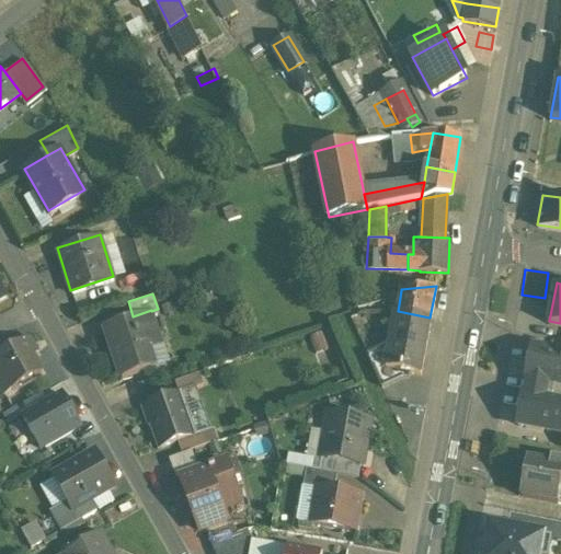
[(133,316),(106,325),(116,353),(114,354),(121,372),(150,362),(145,346),(161,339),(151,311),(151,310),(133,316)]
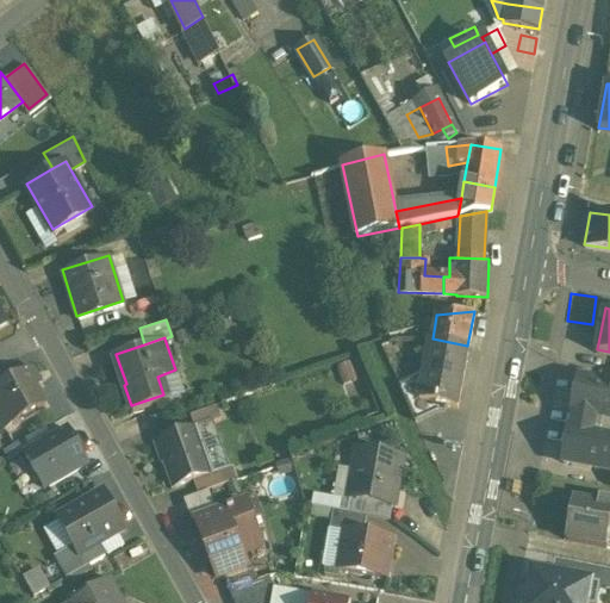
[(433,339),(430,337),(429,344),(424,374),(461,380),(467,346),(433,339)]
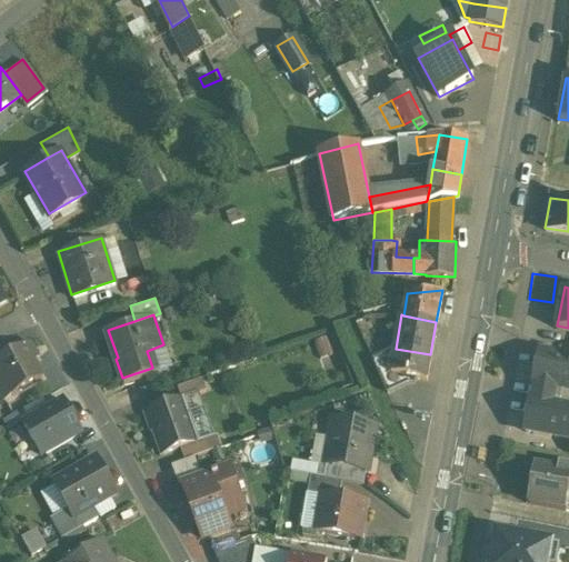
[(5,338),(0,339),(0,354),(11,349),(5,338)]
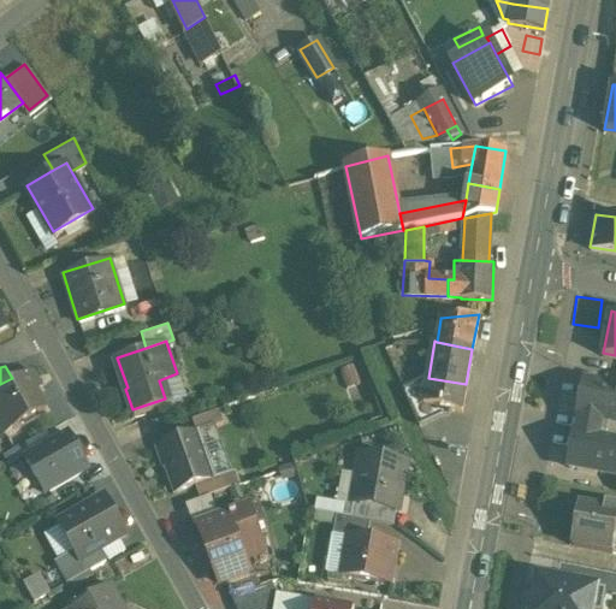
[(12,378),(0,384),(0,408),(4,407),(12,424),(46,404),(27,371),(12,378)]
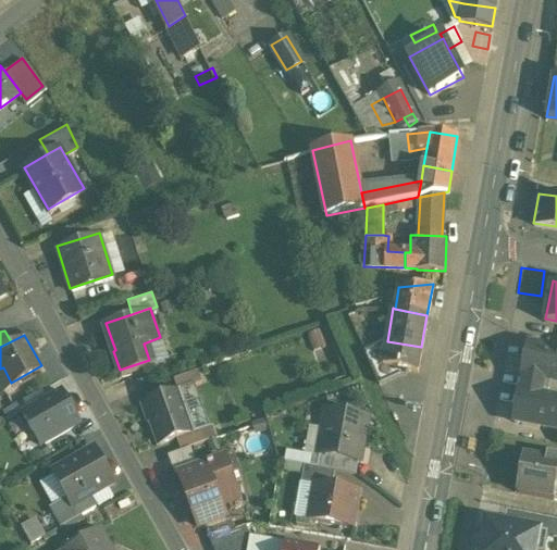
[(386,341),(364,351),(378,378),(400,367),(382,364),(386,341)]
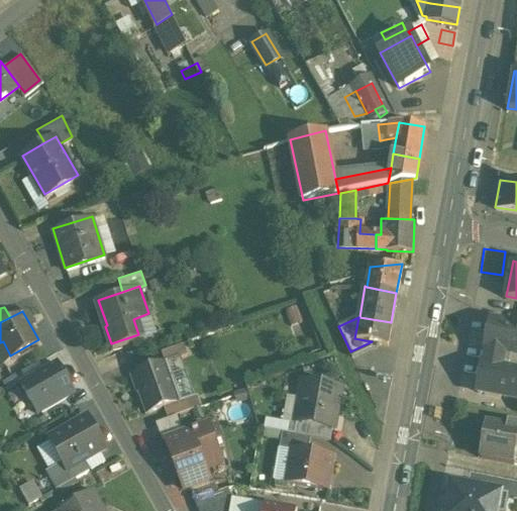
[(359,317),(358,317),(354,338),(372,341),(388,344),(392,322),(359,317)]
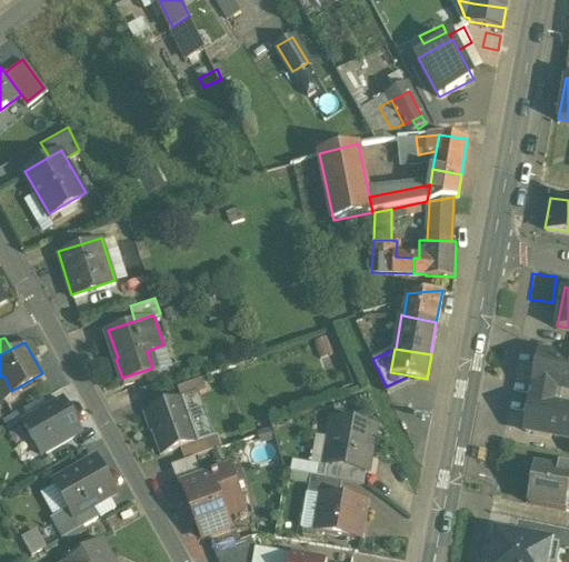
[(568,354),(568,355),(540,350),(533,384),(536,384),(561,390),(568,391),(568,354)]
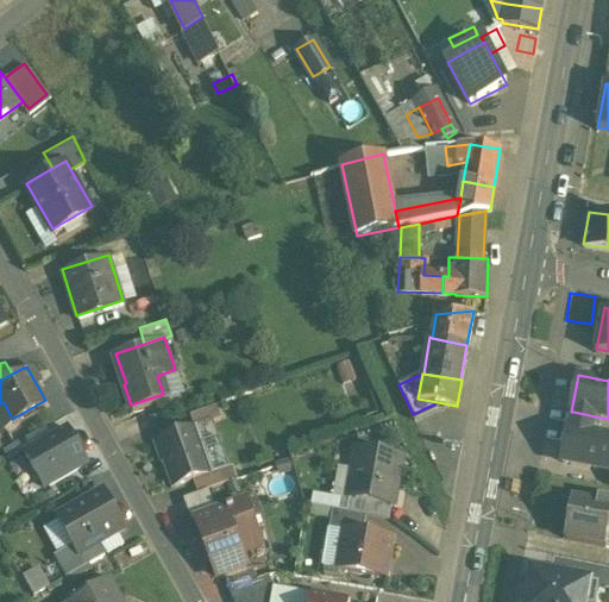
[(217,401),(190,411),(194,422),(220,413),(217,401)]
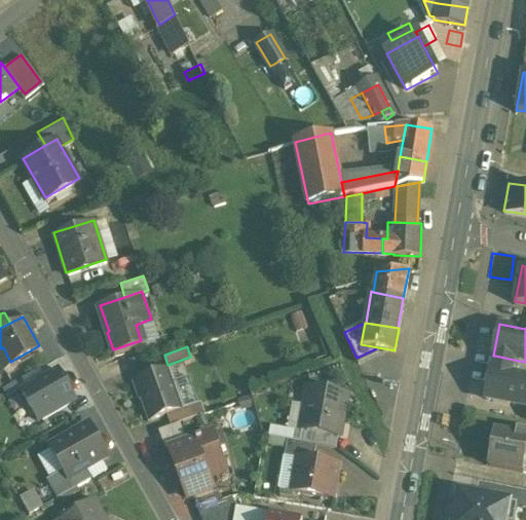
[(519,361),(495,356),(492,368),(517,372),(519,361)]
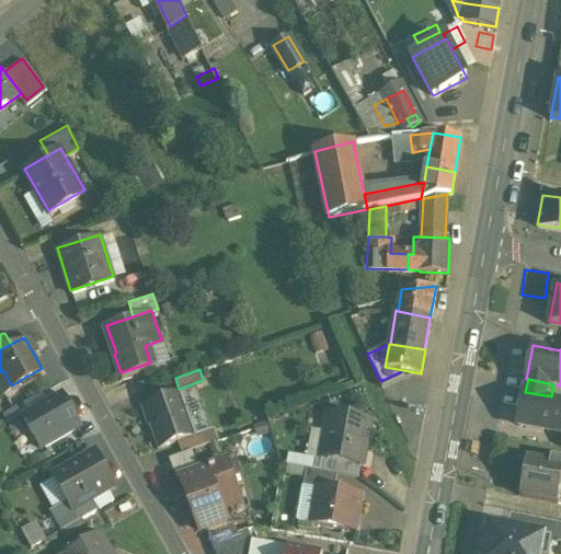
[(179,389),(141,403),(148,420),(150,419),(159,443),(179,437),(194,431),(184,403),(179,389)]
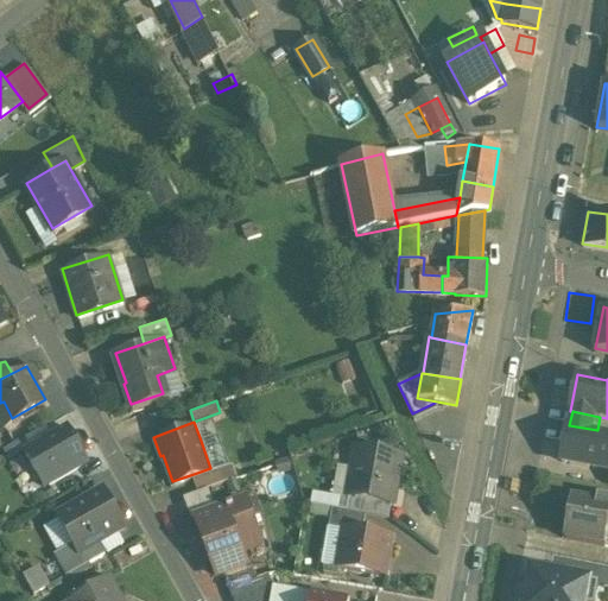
[(69,424),(25,448),(44,482),(87,459),(69,424)]
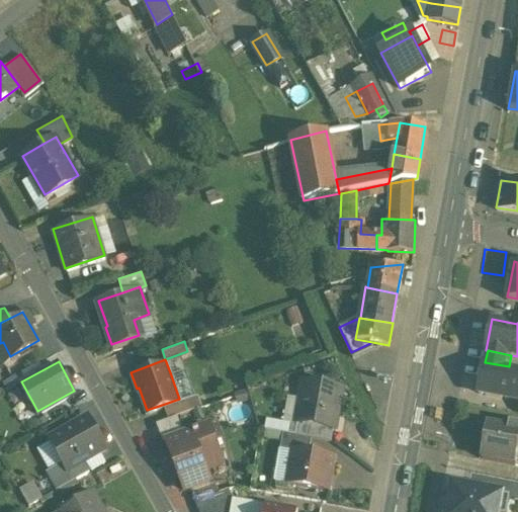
[(509,366),(485,362),(484,362),(479,391),(517,397),(517,368),(509,367),(509,366)]
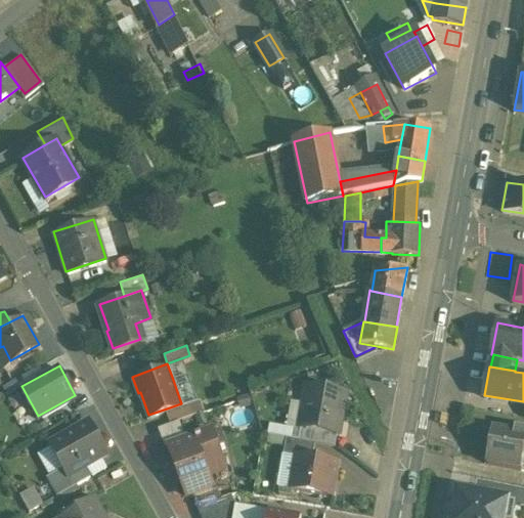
[(181,403),(197,397),(187,372),(172,377),(181,403)]
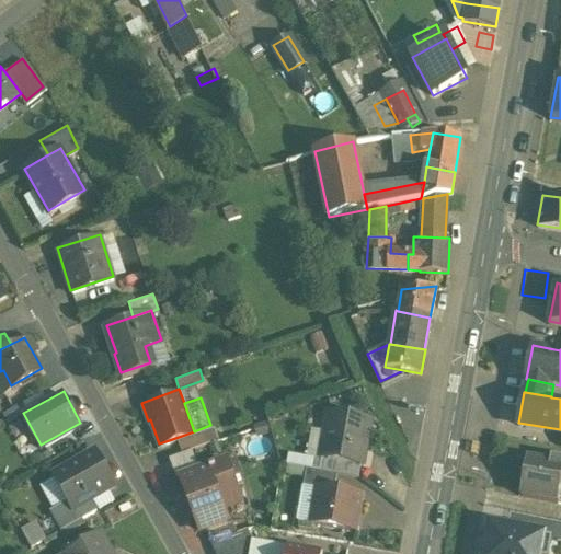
[(16,402),(3,410),(8,418),(22,411),(16,402)]
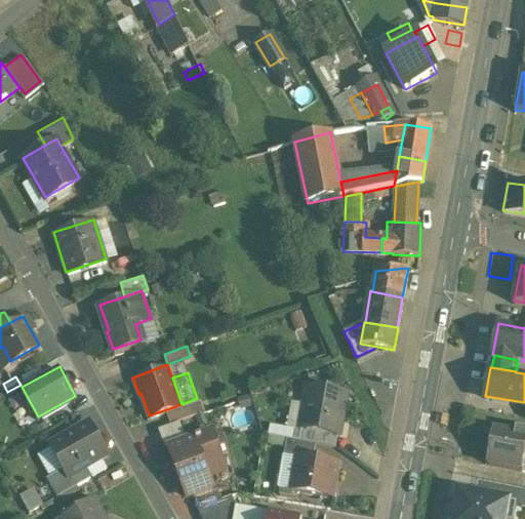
[(347,392),(306,385),(298,428),(300,428),(337,434),(339,434),(347,392)]
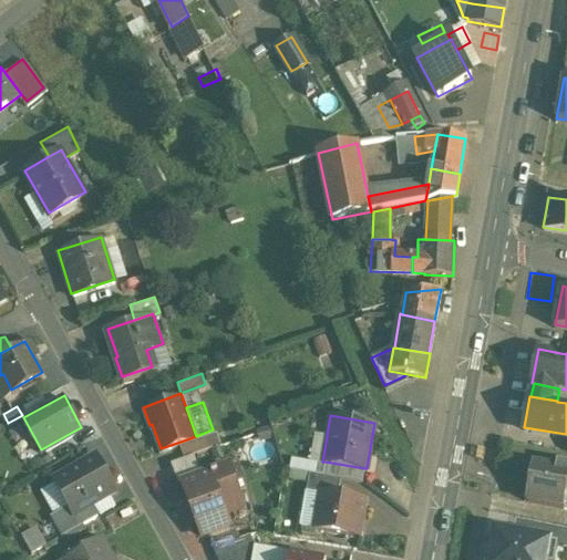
[(181,442),(185,453),(220,441),(216,428),(213,429),(196,436),(181,442)]
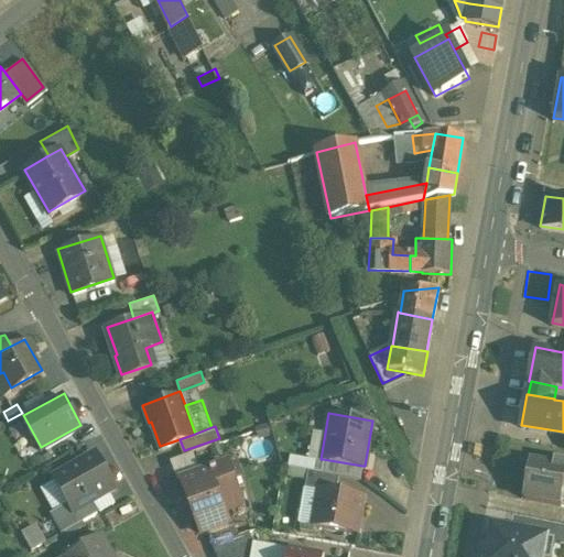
[(192,449),(173,454),(176,468),(195,463),(192,449)]
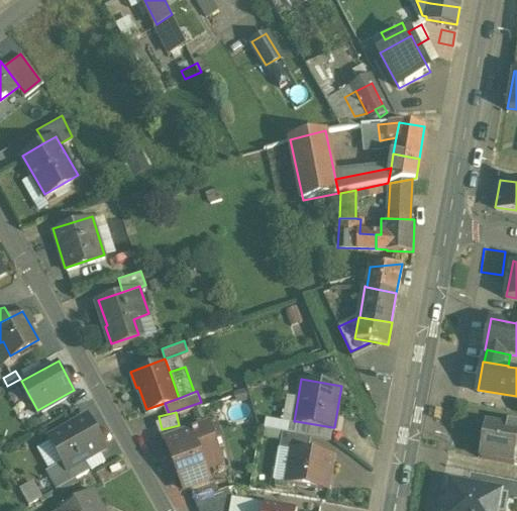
[(87,415),(52,435),(64,456),(68,463),(82,454),(103,443),(87,415)]
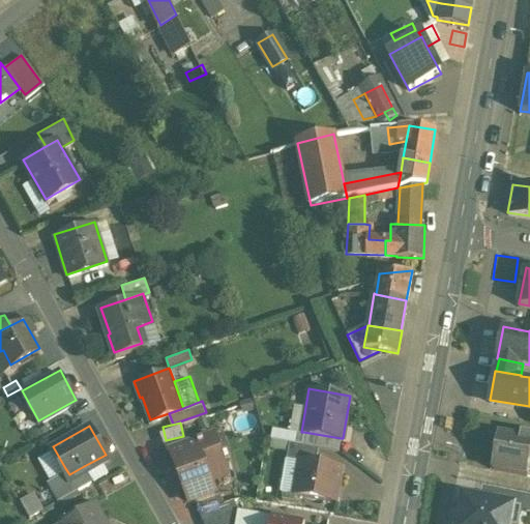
[(519,434),(497,430),(494,448),(492,447),(489,462),(491,462),(491,465),(526,471),(529,448),(529,445),(529,432),(520,431),(519,434)]
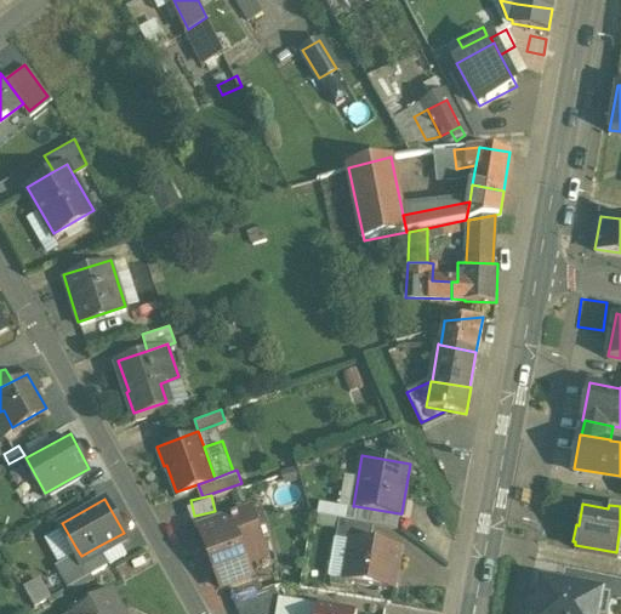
[(250,506),(200,526),(222,584),(227,581),(251,573),(251,570),(240,543),(261,535),(250,506)]
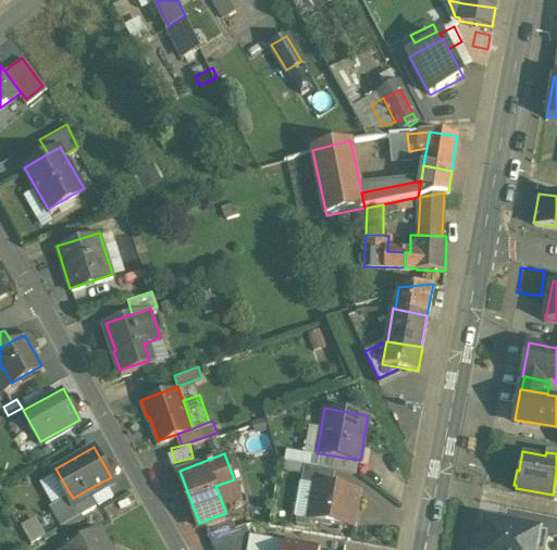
[(358,460),(319,453),(317,465),(334,469),(356,472),(358,460)]
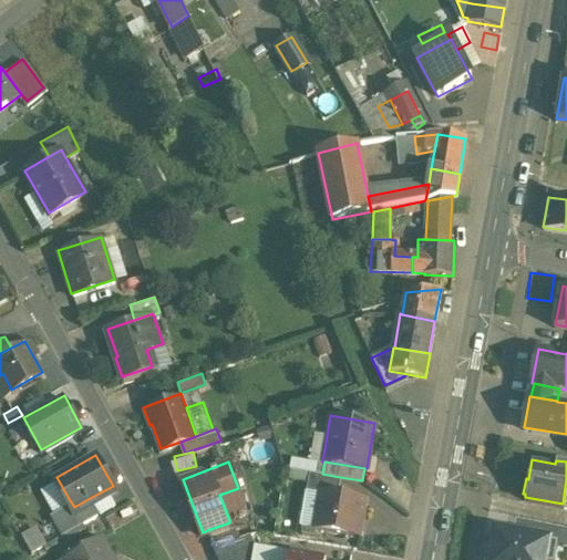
[(322,474),(309,472),(306,489),(319,491),(320,490),(338,494),(340,477),(322,474)]
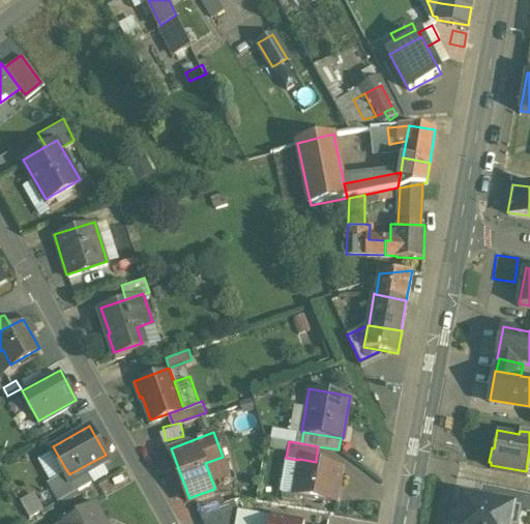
[(316,462),(299,459),(298,460),(293,492),(336,500),(343,467),(316,462)]
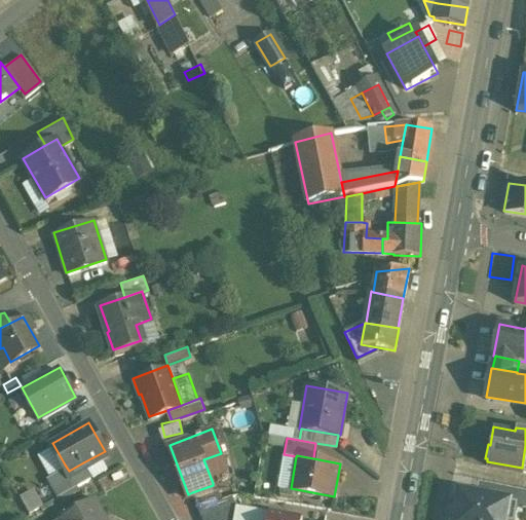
[(69,471),(65,465),(49,474),(60,492),(90,475),(83,462),(69,471)]
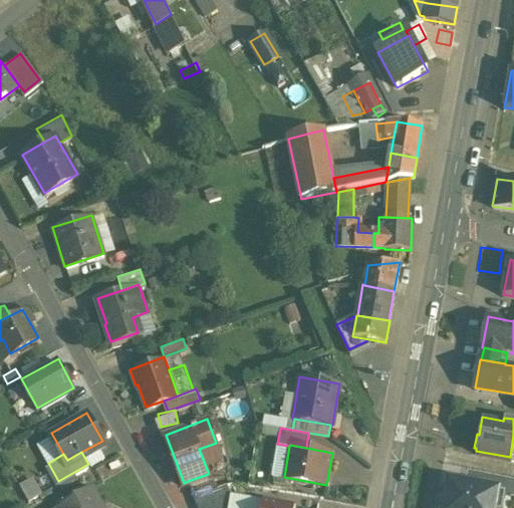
[(208,474),(188,481),(194,495),(217,486),(211,471),(208,472),(208,474)]
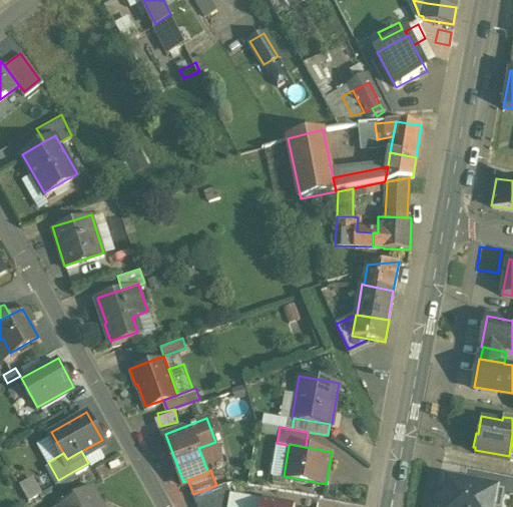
[(31,475),(20,481),(28,496),(39,490),(31,475)]
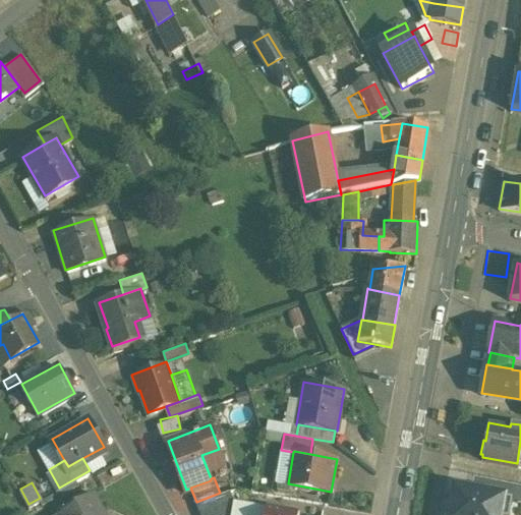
[(501,514),(505,495),(455,484),(449,514),(501,514)]
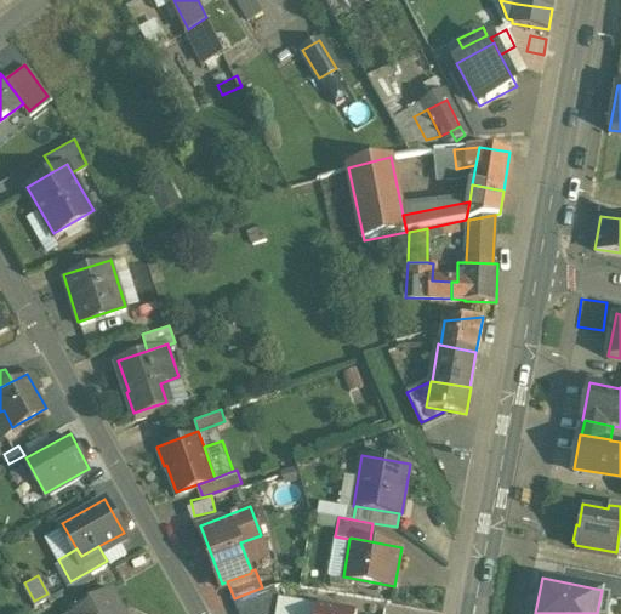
[(234,598),(239,613),(274,613),(278,595),(274,583),(234,598)]
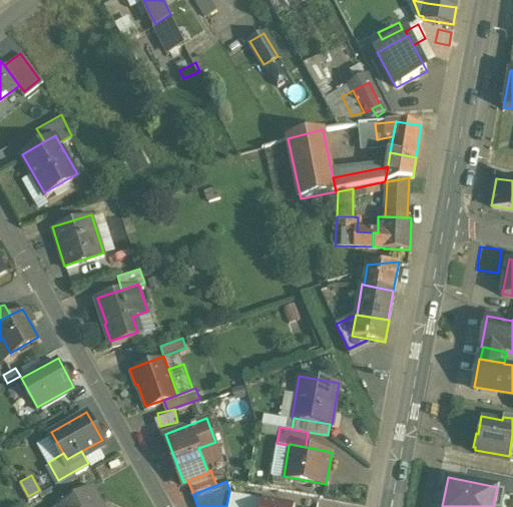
[(93,483),(73,494),(75,497),(55,506),(100,506),(98,501),(100,500),(101,498),(93,483)]
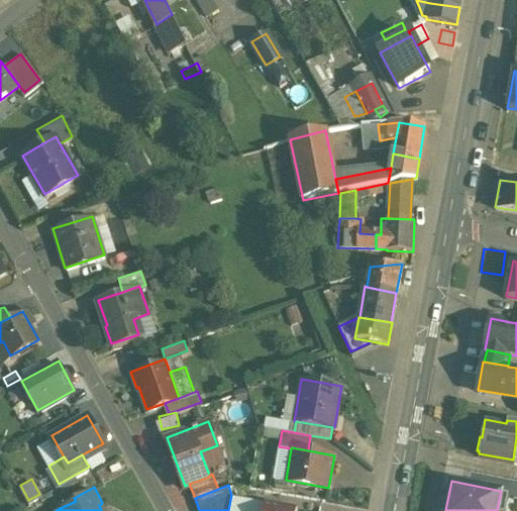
[(263,510),(265,501),(231,495),(228,510),(263,510)]
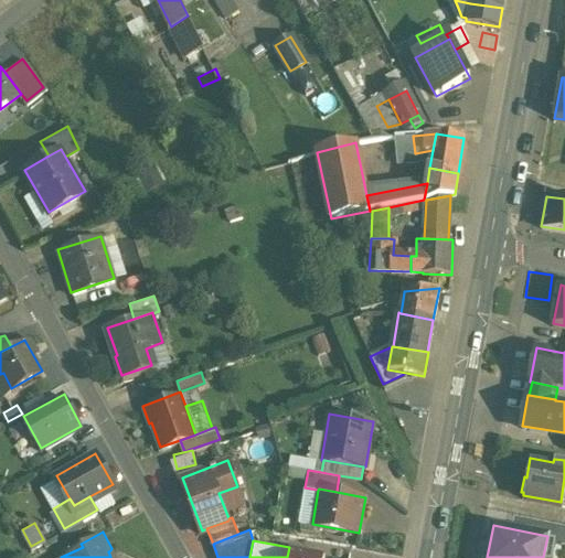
[(322,557),(323,553),(289,547),(287,557),(322,557)]
